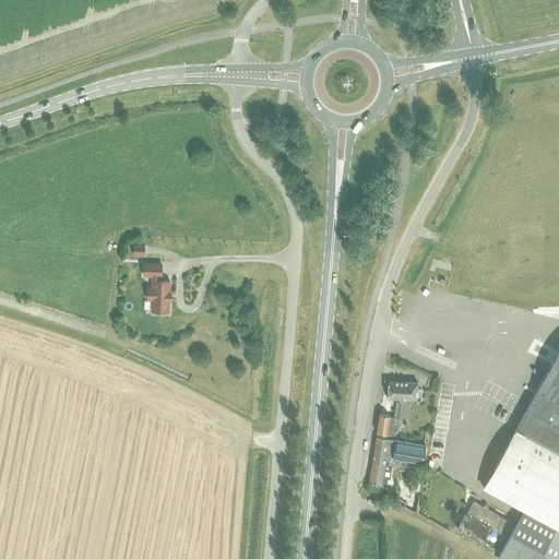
[(133,246),(133,254),(144,254),(144,246),(133,246)]
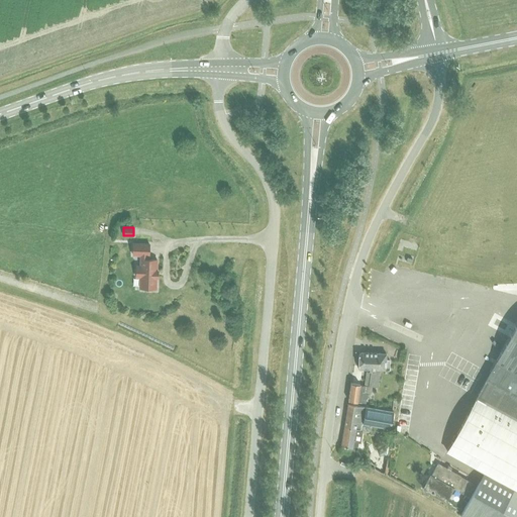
[(131,277),(131,288),(139,288),(156,288),(157,278),(158,278),(158,271),(157,271),(157,260),(146,260),(146,255),(148,255),(149,244),(133,243),(132,254),(140,255),(140,266),(136,266),(136,277),(131,277)]
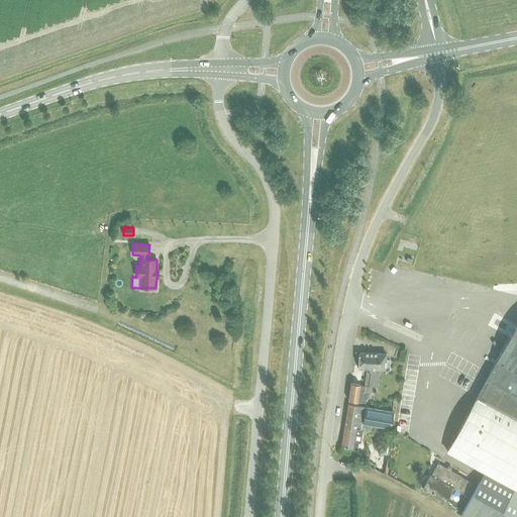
[(516,322),(496,363),(516,374),(516,322)]
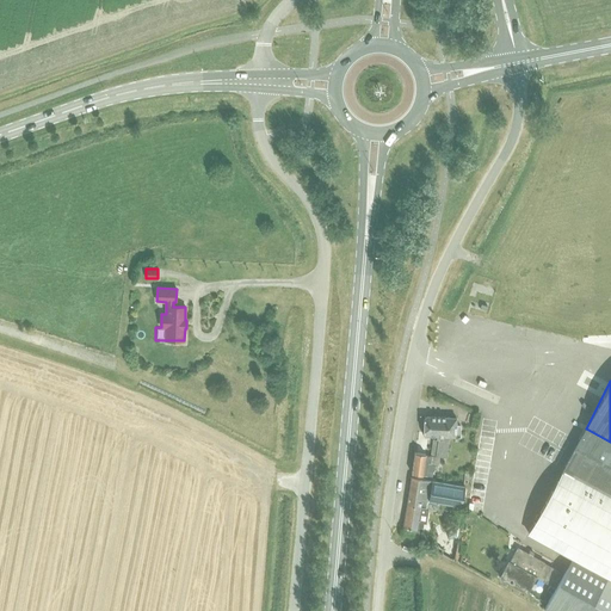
[(449,440),(443,439),(443,437),(460,437),(461,426),(456,426),(456,418),(424,417),(423,436),(432,436),(430,454),(414,451),(414,452),(439,457),(446,458),(449,440)]
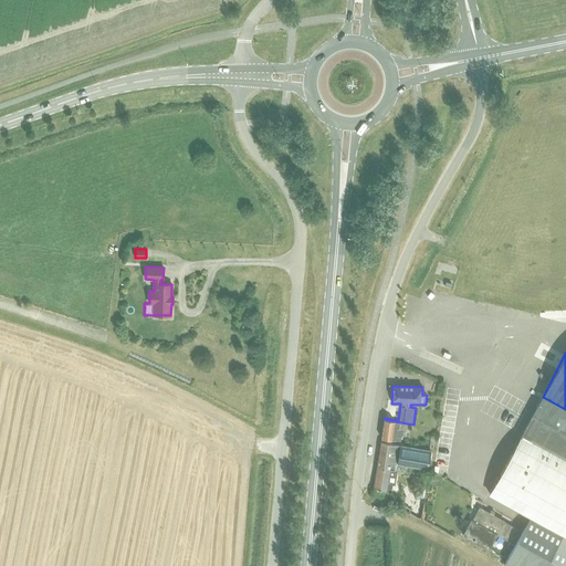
[(565,409),(543,397),(521,436),(565,460),(565,409)]
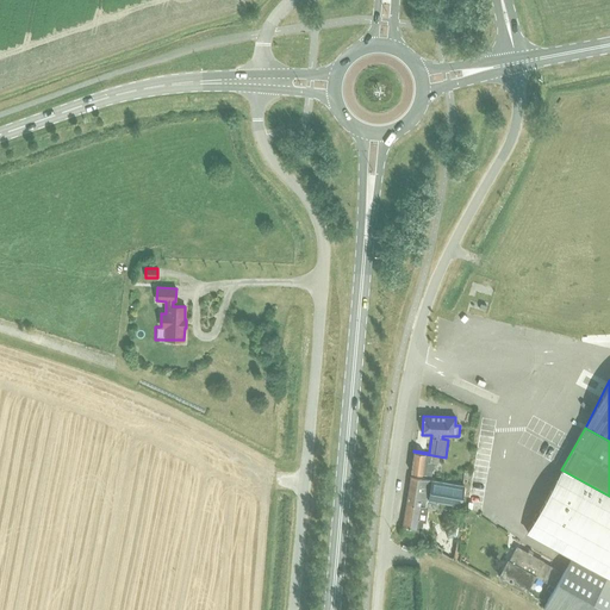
[(439,456),(414,452),(411,473),(430,475),(433,462),(437,464),(439,456)]
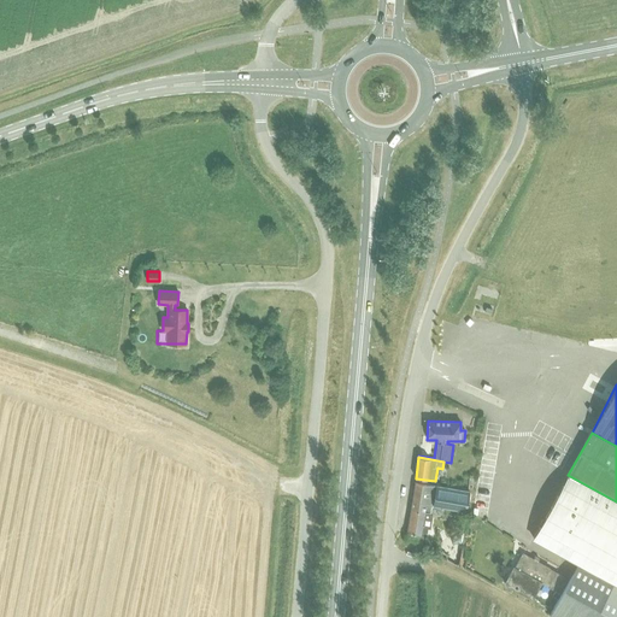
[(616,501),(568,475),(533,539),(571,559),(576,563),(616,585),(616,501)]
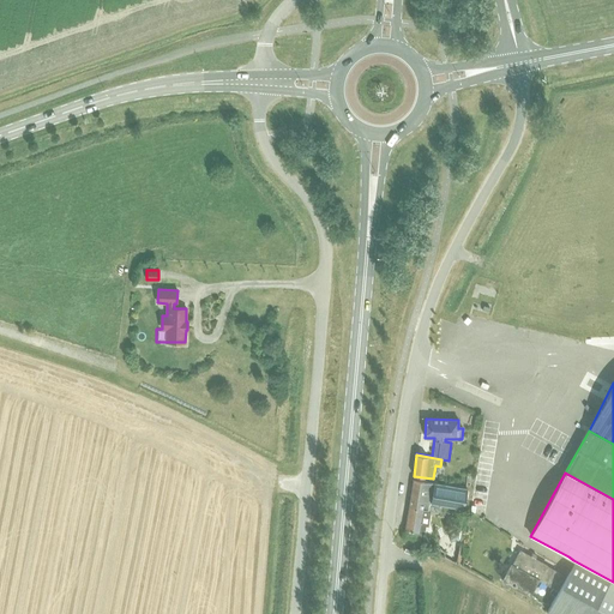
[(408,512),(405,530),(423,533),(425,525),(428,527),(429,513),(426,512),(427,510),(428,504),(431,505),(432,500),(463,506),(467,488),(462,487),(437,483),(413,480),(408,512)]
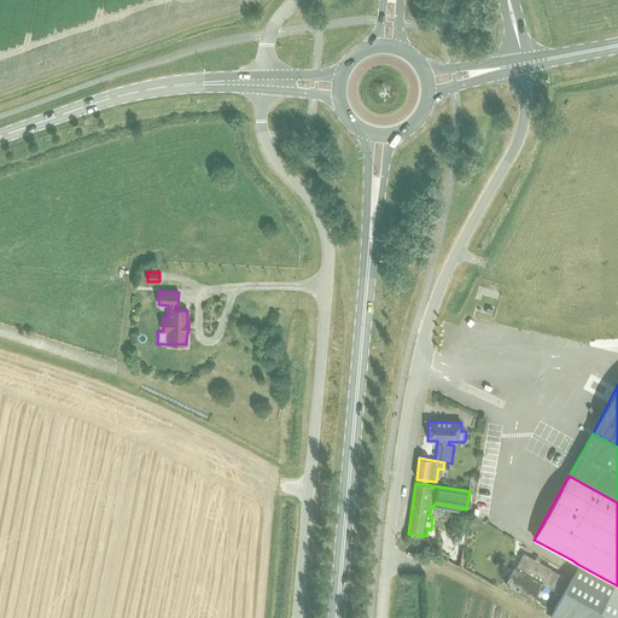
[(514,569),(505,584),(532,600),(541,583),(560,595),(567,581),(525,557),(517,571),(514,569)]
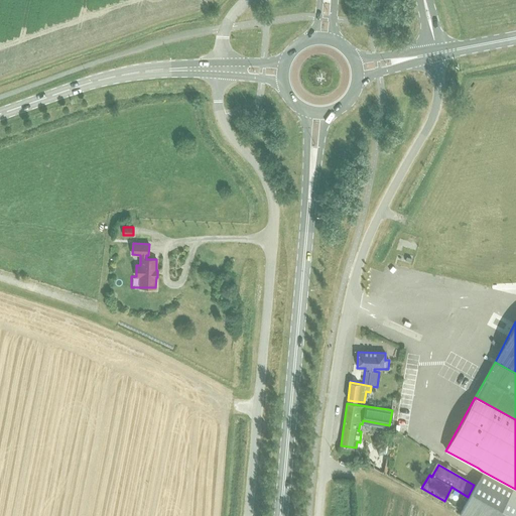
[(468,497),(459,514),(462,515),(515,515),(515,489),(482,471),(474,485),(468,497)]
